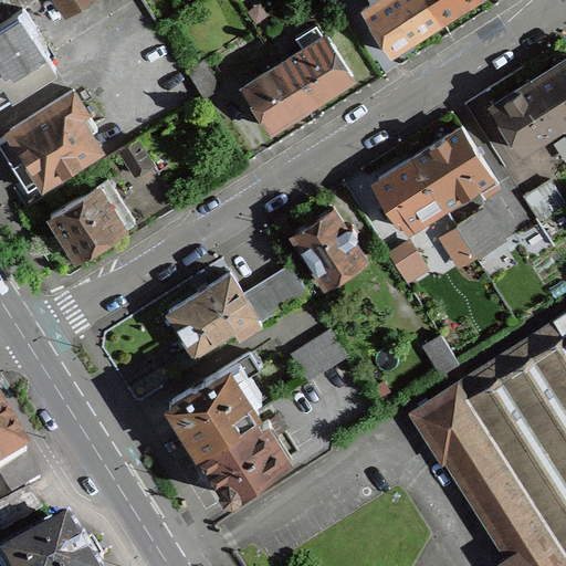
[(0,100),(54,65),(31,30),(58,13),(49,0),(29,0),(11,11),(0,18),(0,100)]
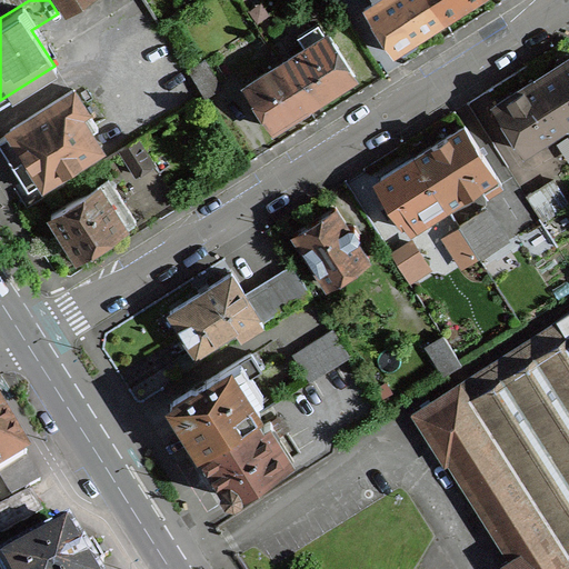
[(0,0),(0,18),(11,11),(2,0),(0,0)]
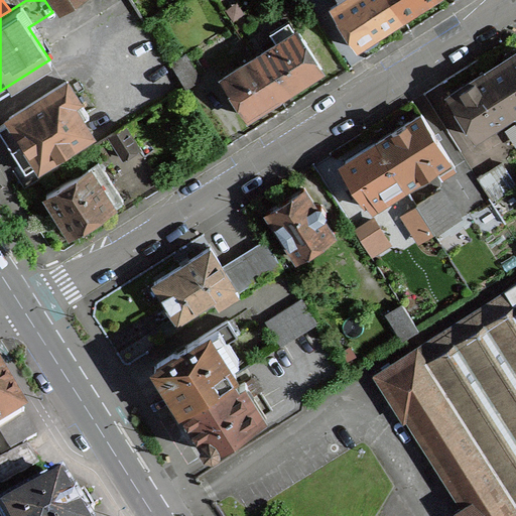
[(2,0),(10,10),(23,1),(25,0),(2,0)]
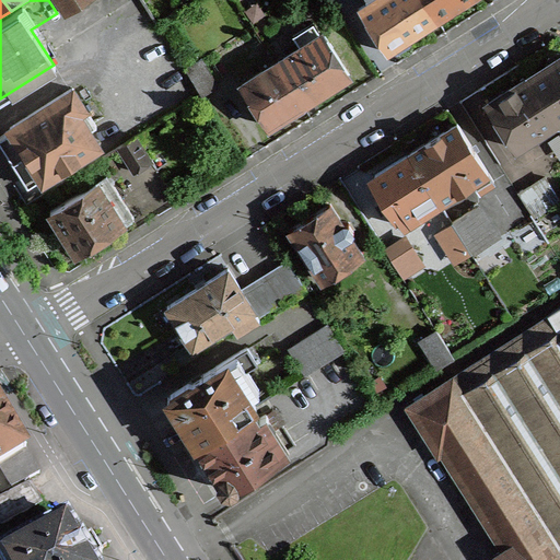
[(58,0),(66,13),(85,0),(58,0)]
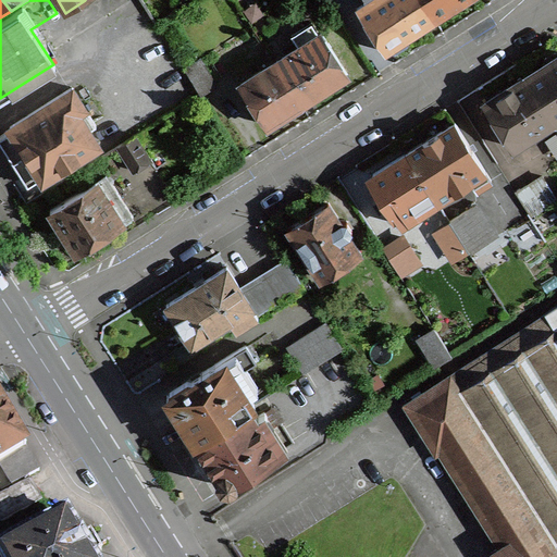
[(434,17),(422,0),(368,0),(369,0),(358,8),(384,49),(388,47),(390,48),(395,50),(407,42),(408,37),(407,35),(434,17)]
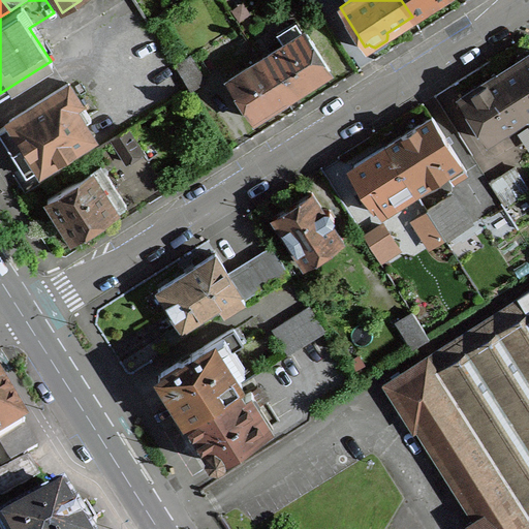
[(401,0),(412,17),(437,0),(401,0)]
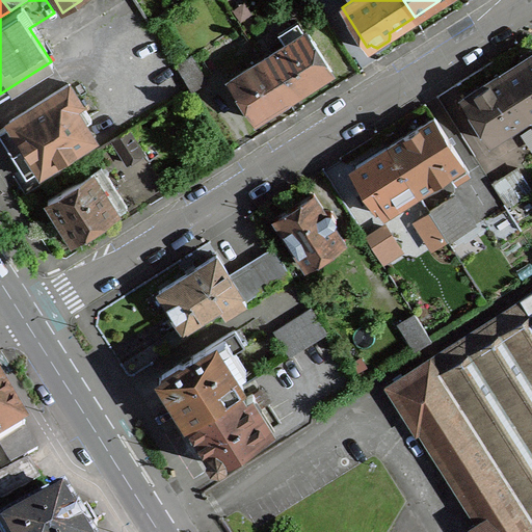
[(285,44),(262,58),(287,98),(314,81),(315,82),(327,74),(327,72),(333,70),(307,29),(304,31),(297,20),(278,32),(285,44)]
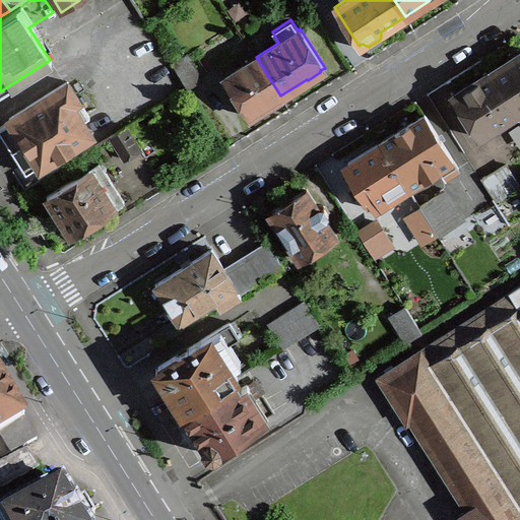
[(491,70),(516,112),(519,115),(519,47),(517,47),(509,52),(508,58),(509,59),(491,70)]
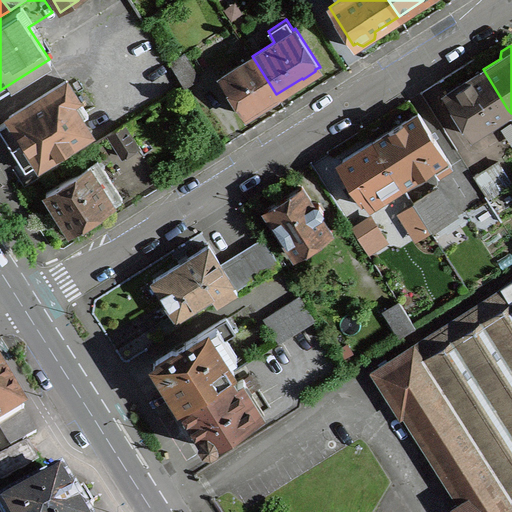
[(184,52),(169,61),(174,69),(185,85),(198,76),(184,52)]
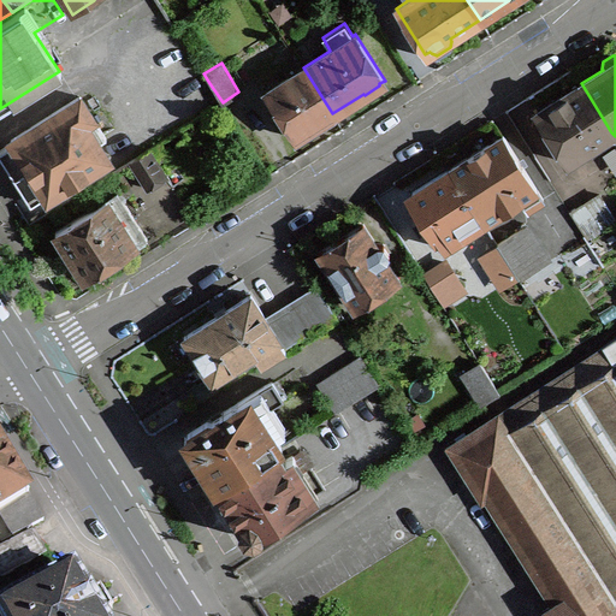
[(332,113),(303,67),(266,92),(296,137),(297,135),(298,136),(304,138),(313,132),(314,126),(332,113)]
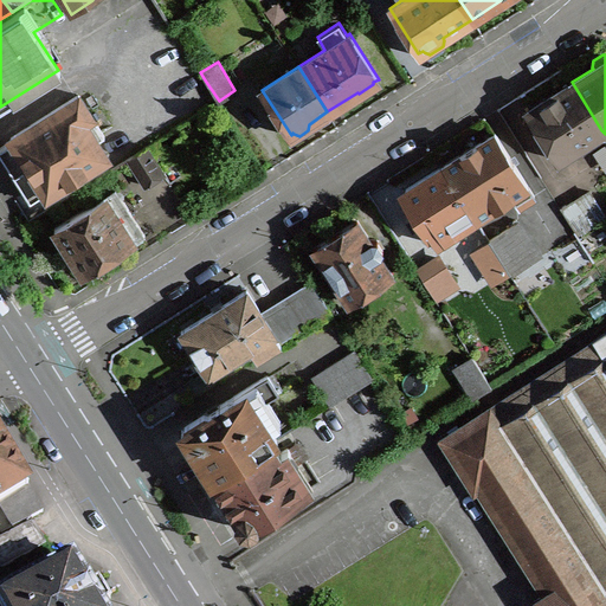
[(218,101),(206,82),(161,110),(173,129),(218,101)]
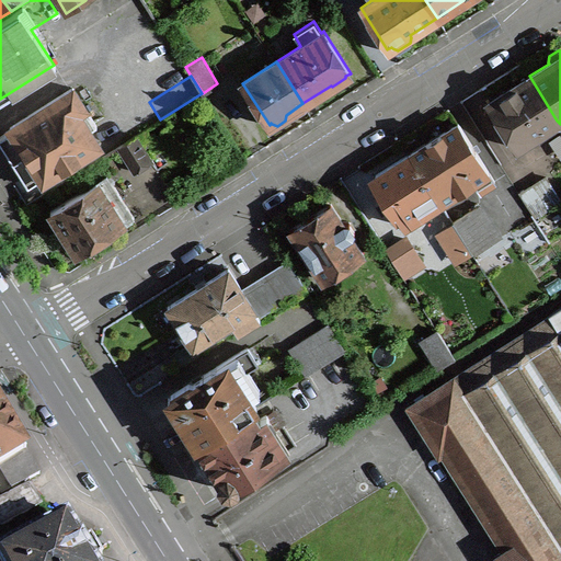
[(516,147),(557,121),(529,76),(488,103),(516,147)]
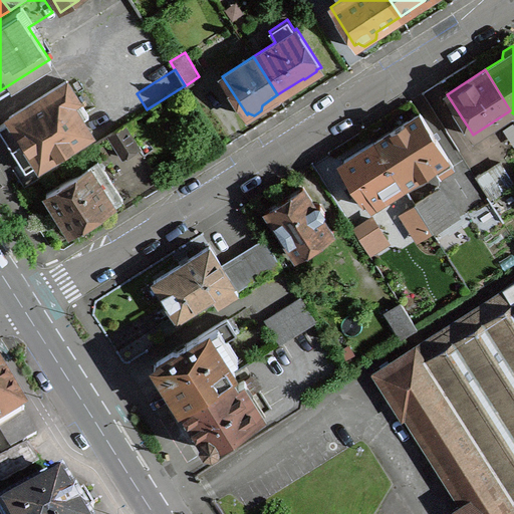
[(36,164),(38,162),(39,164),(90,132),(76,109),(82,105),(66,79),(9,116),(10,118),(8,119),(0,124),(0,130),(25,170),(36,164)]
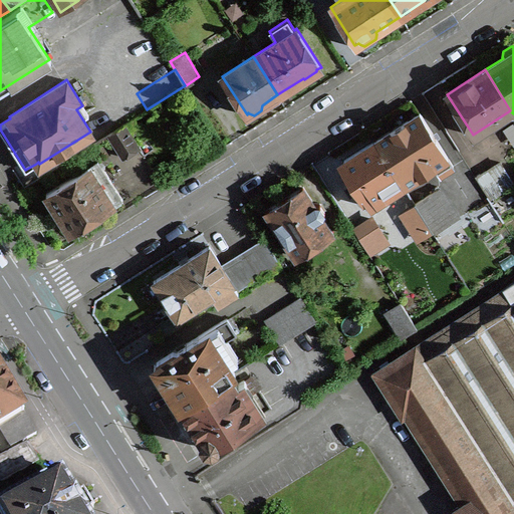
[(374,140),(404,186),(434,166),(438,172),(437,172),(438,175),(453,166),(420,112),(374,140)]
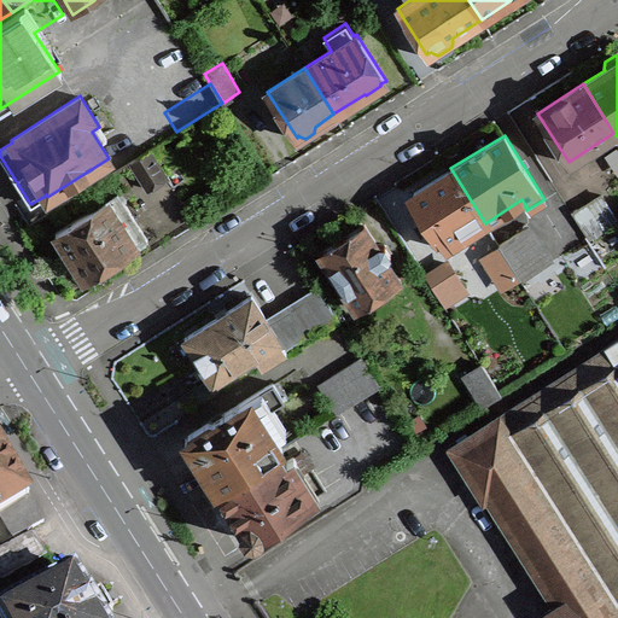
[(167,176),(149,149),(130,161),(135,168),(149,188),(167,176)]
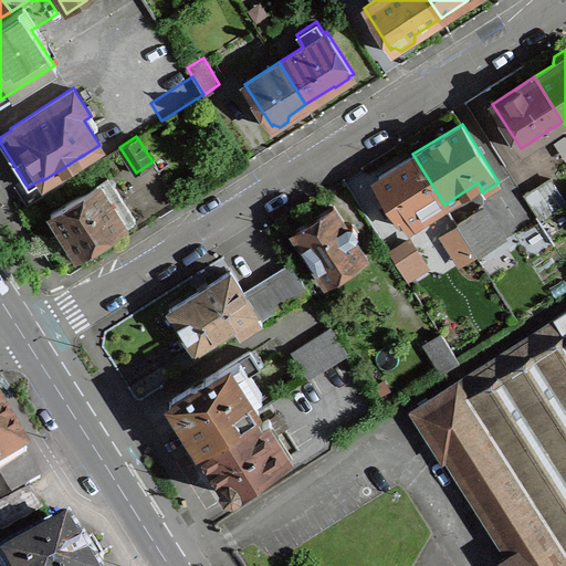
[(124,154),(119,147),(114,150),(118,158),(124,154)]
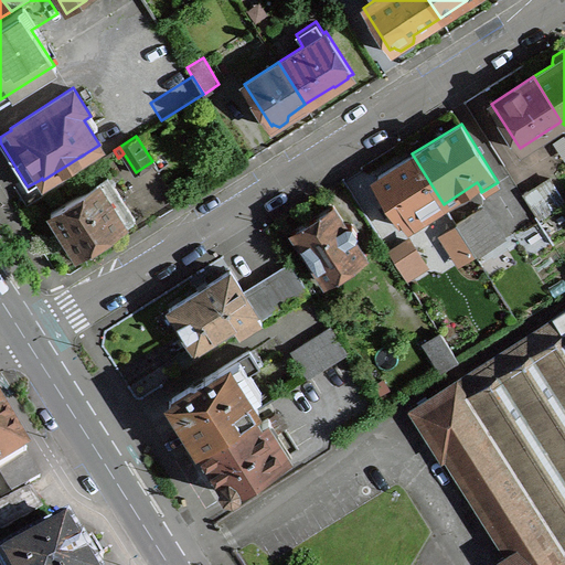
[(407,227),(444,204),(412,153),(379,174),(375,185),(400,221),(402,219),(407,227)]
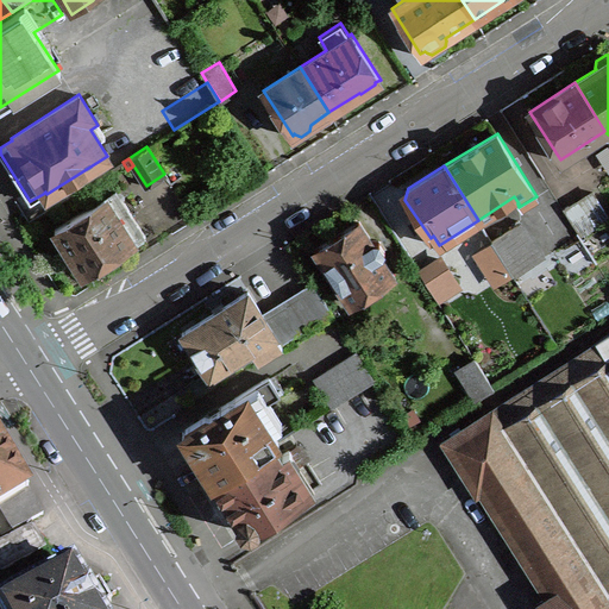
[(105,196),(133,243),(145,236),(115,189),(105,196)]
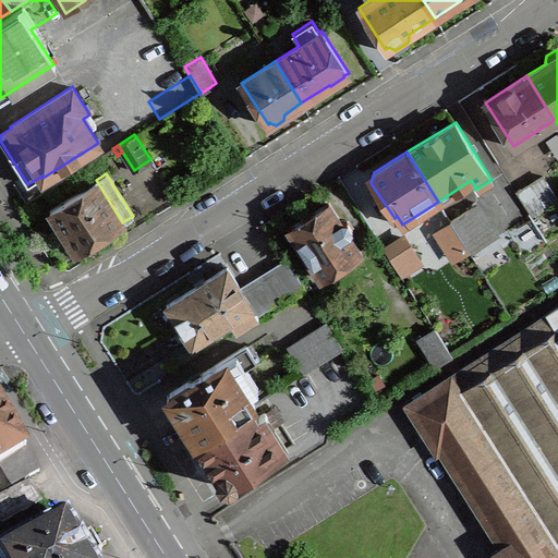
[(557,197),(543,174),(517,192),(532,216),(557,198),(557,197)]
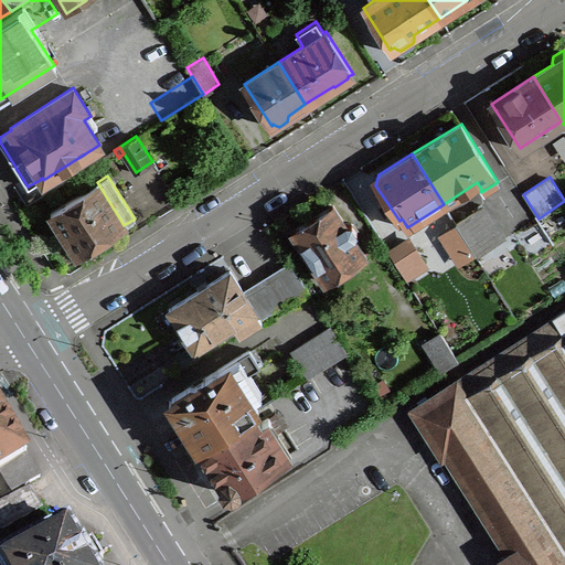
[(77,255),(124,225),(97,182),(51,212),(77,255)]
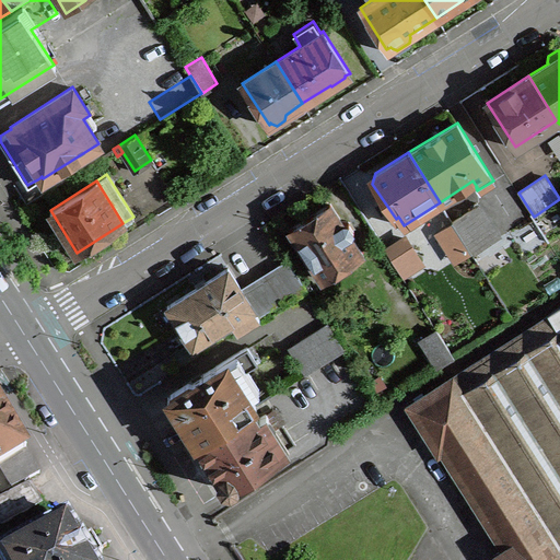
[(341,220),(330,202),(290,229),(322,279),(363,253),(351,235),(353,229),(348,220),(341,220)]
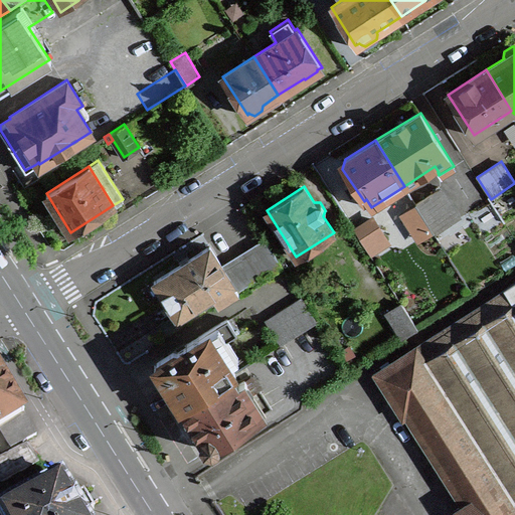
[(415,203),(435,233),(460,217),(441,188),(415,203)]
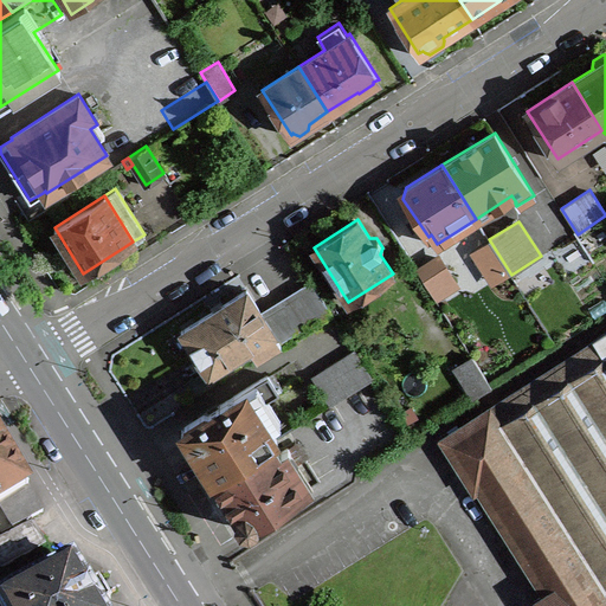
[(418,270),(434,296),(455,283),(438,257),(418,270)]
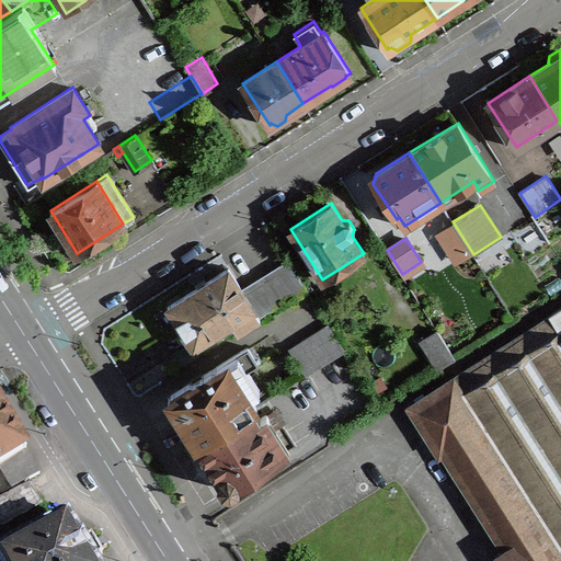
[(268,316),(308,290),(290,262),(242,290),(259,316),(265,311),(268,316)]
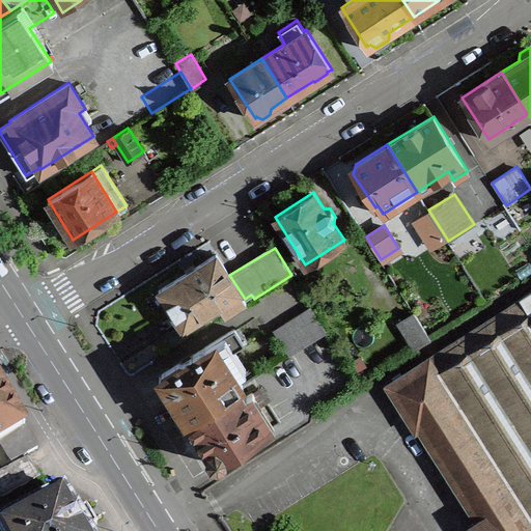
[(225,312),(245,299),(229,275),(216,253),(160,289),(184,327),(219,304),(225,312)]
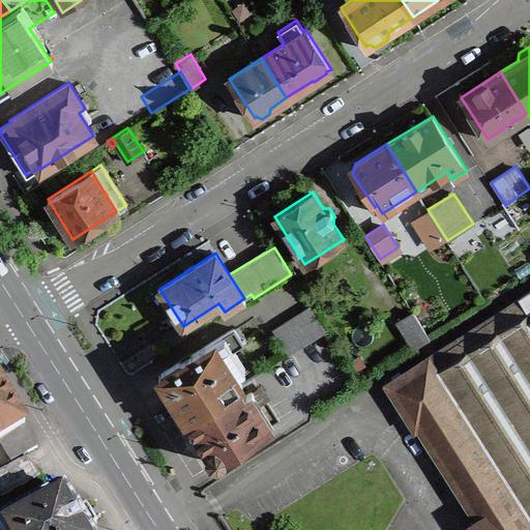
[(529,529),(529,291),(387,383),(415,428),(418,425),(477,519),(471,523),(475,529),(529,529)]
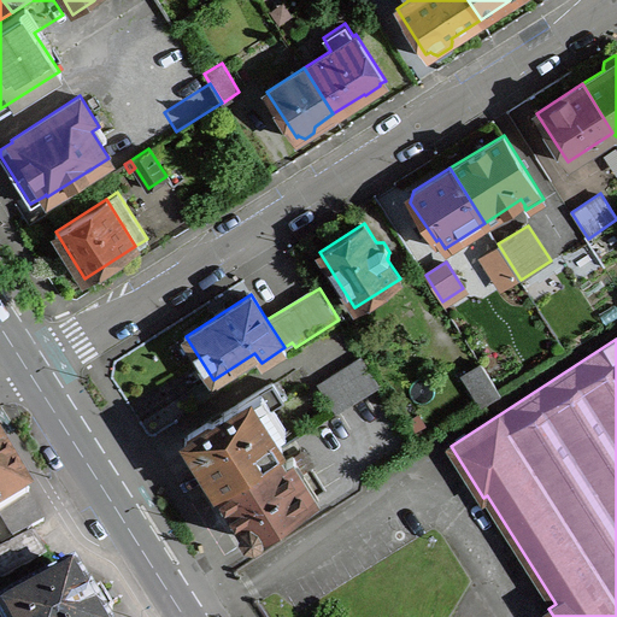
[(380,385),(362,356),(319,382),(338,411),(380,385)]
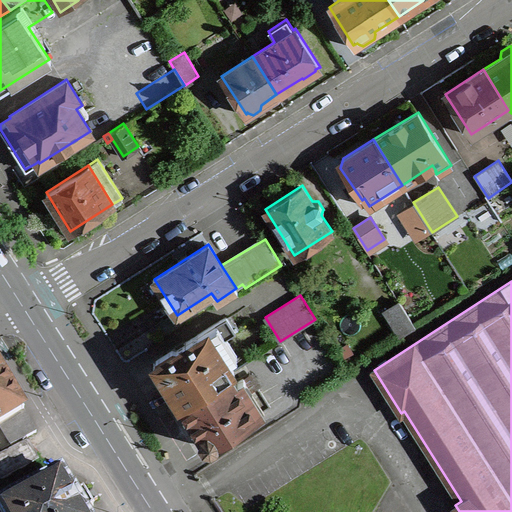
[(384,310),(400,336),(415,326),(399,301),(384,310)]
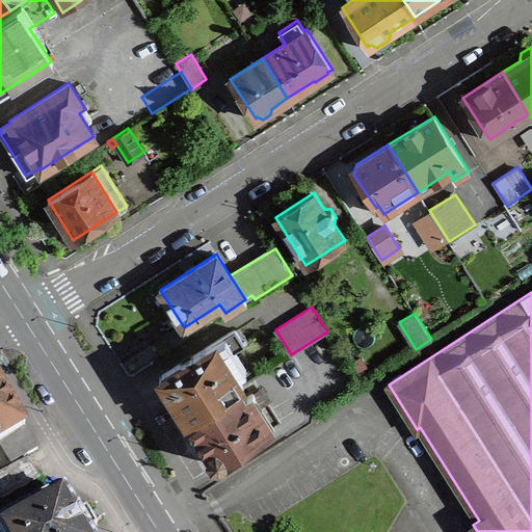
[(159,376),(187,420),(243,384),(236,374),(246,368),(234,349),(244,343),(247,341),(239,326),(236,328),(235,327),(159,376)]
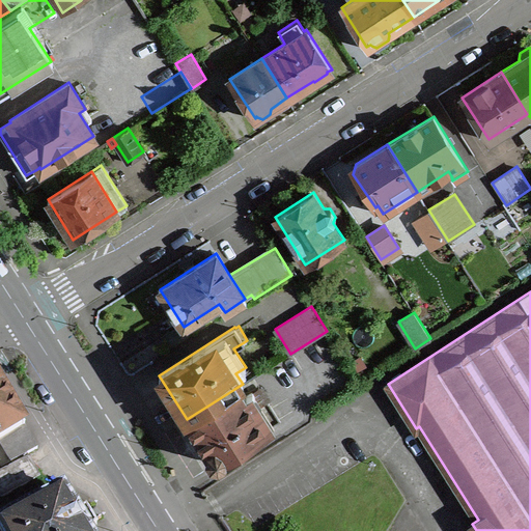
[(8,391),(9,391),(1,378),(0,378),(0,439),(24,425),(25,424),(6,394),(9,392),(8,391)]
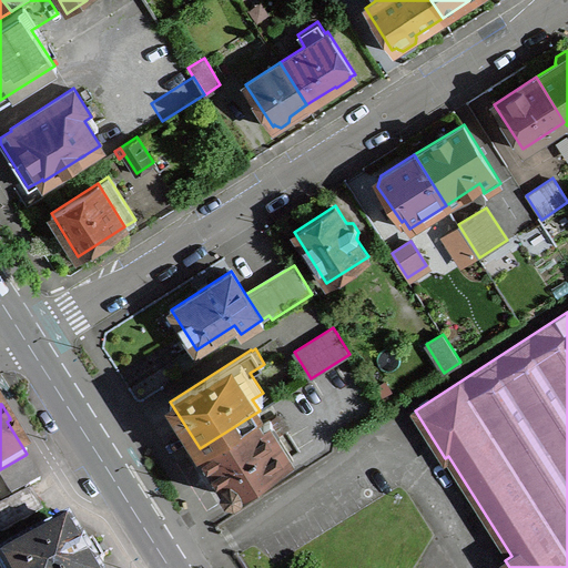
[(260,411),(200,448),(230,496),(286,459),(263,423),(256,414),(261,412),(260,411)]
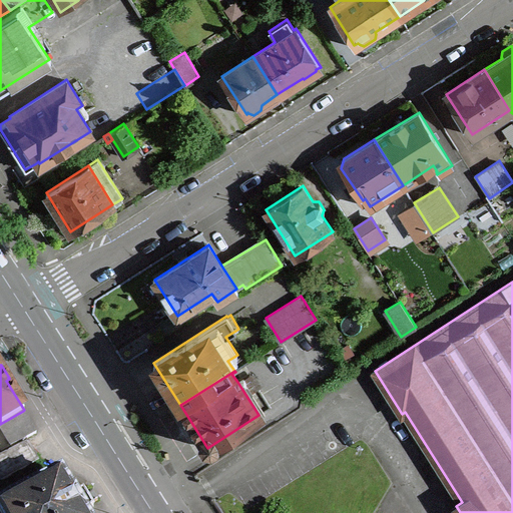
[(237,382),(259,415),(265,411),(243,378),(237,382)]
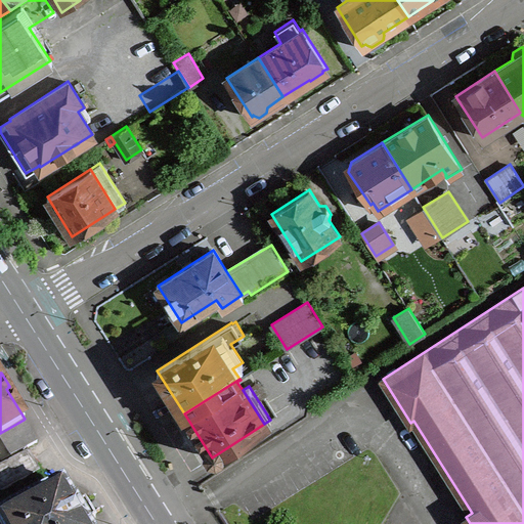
[(0,433),(0,437),(11,455),(37,442),(24,420),(0,433)]
